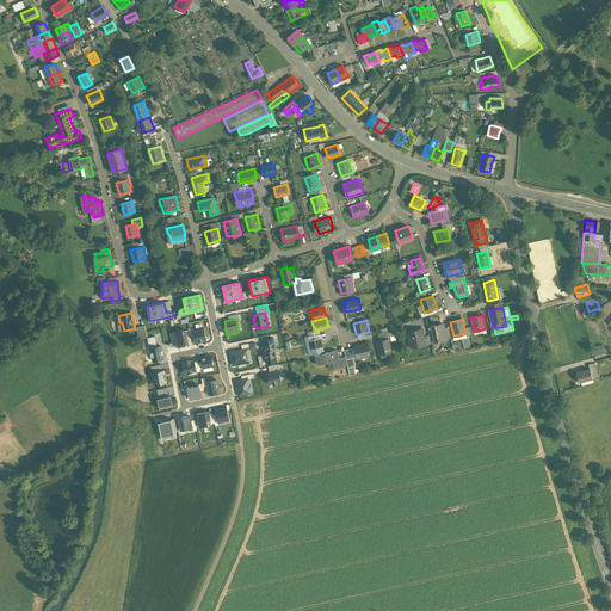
[(443,323),(431,326),(434,343),(448,340),(444,327),(443,323)]
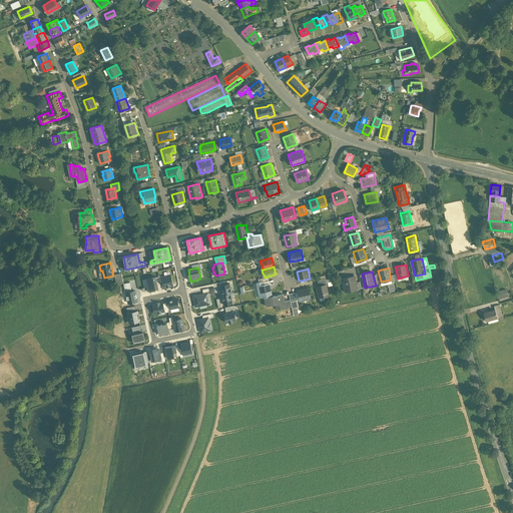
[(121,273),(114,275),(116,284),(123,282),(121,273)]
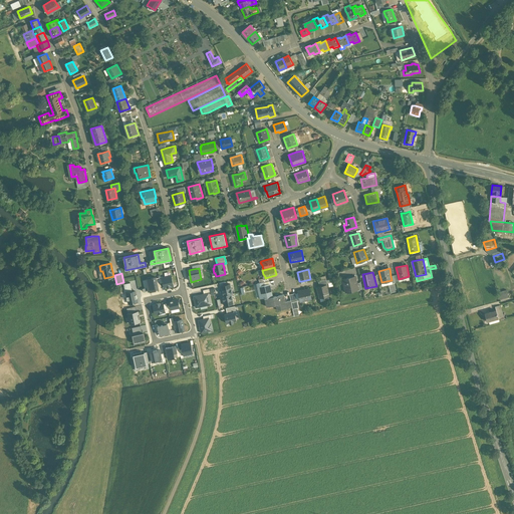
[(171,275),(162,277),(163,282),(165,287),(174,285),(171,275)]
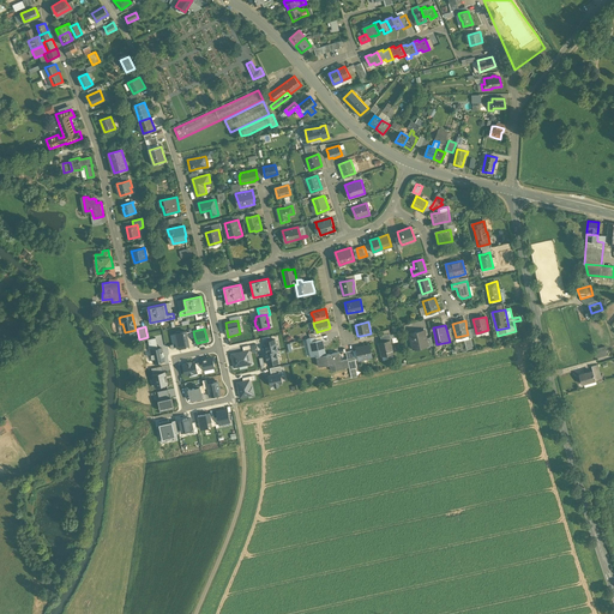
[(186,330),(174,333),(176,343),(178,347),(178,348),(190,345),(186,330)]
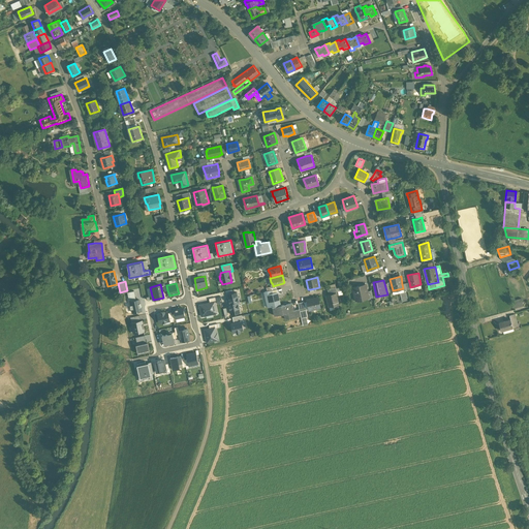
[(366,284),(352,287),(355,301),(369,299),(368,297),(369,297),(368,291),(366,284)]
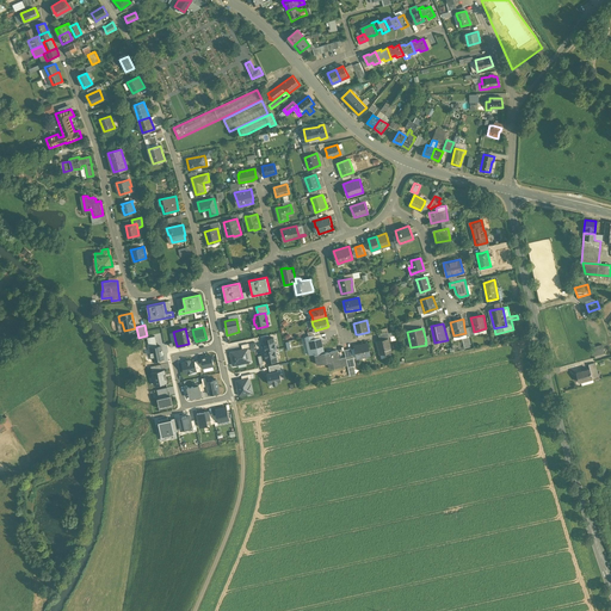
[(315,339),(308,340),(309,349),(314,347),(315,355),(323,353),(321,337),(315,339)]
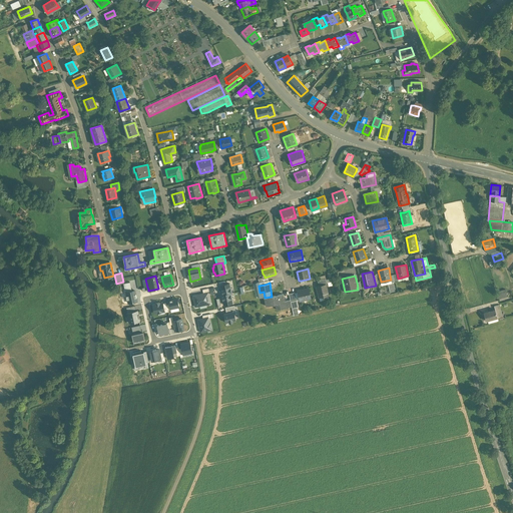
[(229,284),(221,286),(221,290),(222,289),(223,293),(222,293),(223,295),(230,294),(231,293),(229,284)]
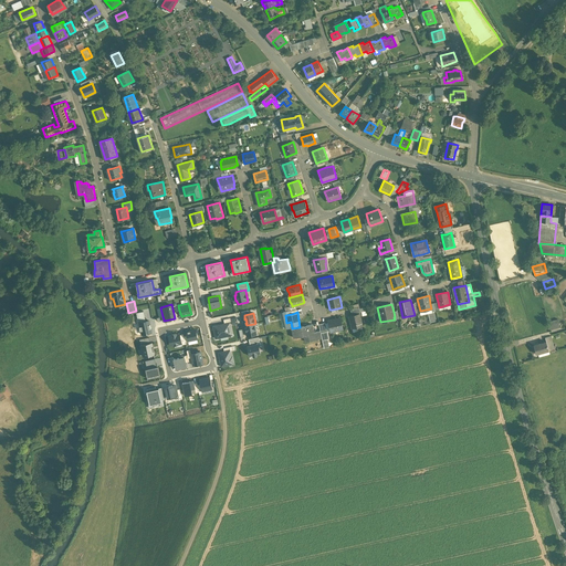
[(353,315),(349,316),(353,327),(362,325),(359,314),(353,315)]
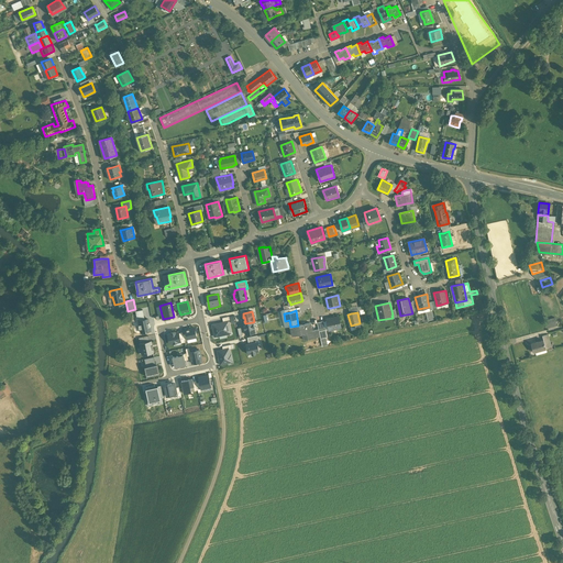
[(339,317),(327,319),(327,321),(329,330),(329,329),(337,328),(341,327),(339,317)]
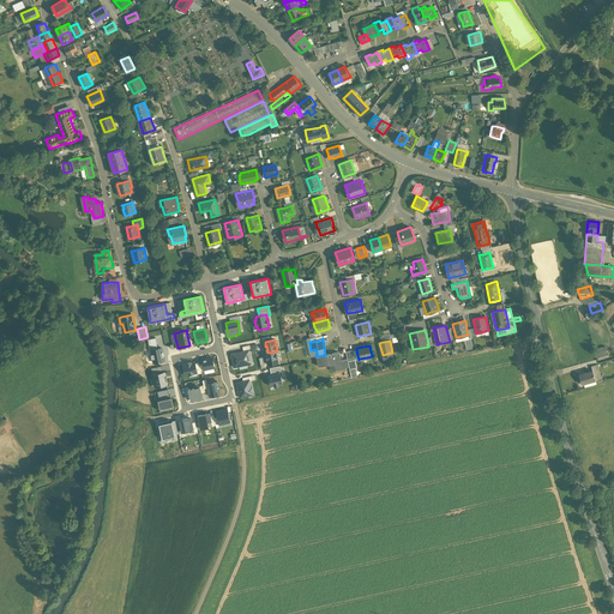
[(606,347),(595,349),(597,356),(607,353),(606,347)]
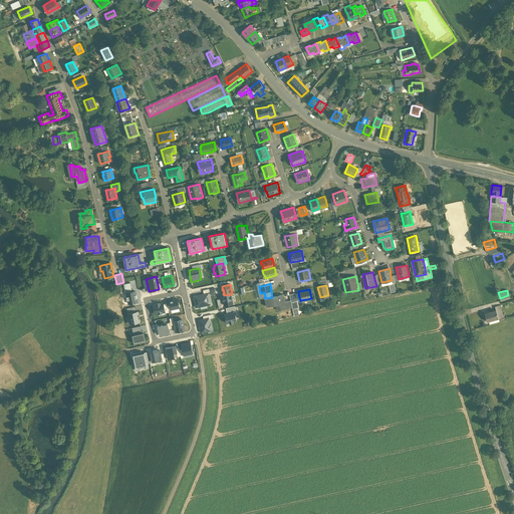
[(209,293),(193,296),(196,307),(211,304),(209,293)]
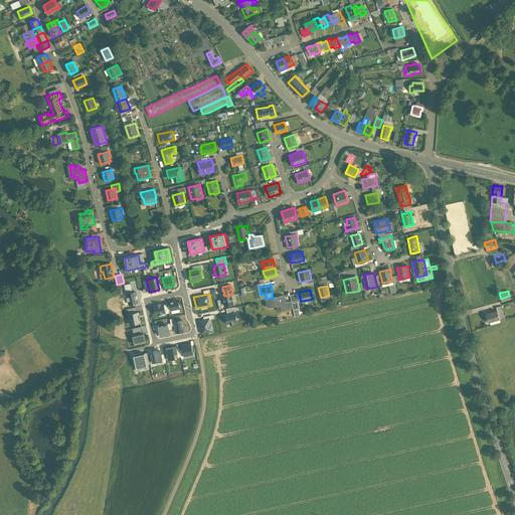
[(231,295),(224,296),(223,296),(224,301),(225,305),(233,304),(231,295)]
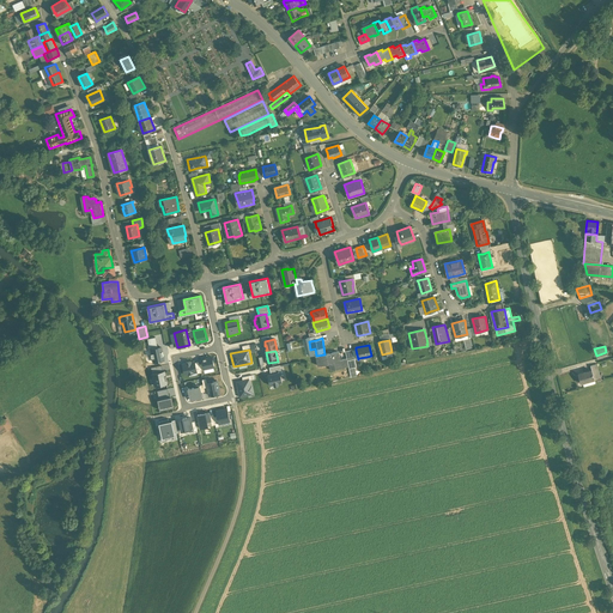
[(325,354),(316,356),(319,365),(334,362),(335,369),(341,368),(340,359),(338,351),(325,354)]
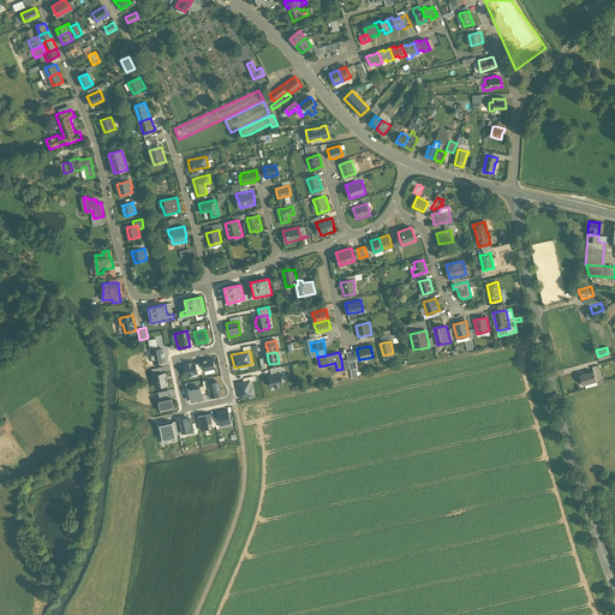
[(213,358),(202,360),(203,365),(204,370),(215,368),(213,358)]
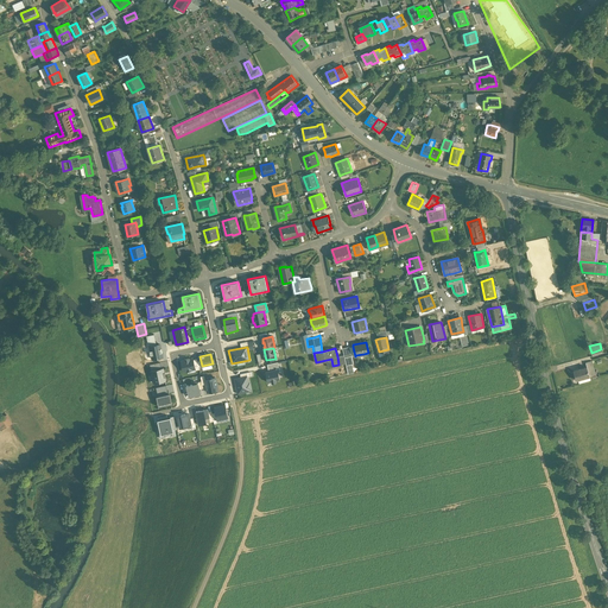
[(185,360),(182,361),(183,371),(188,371),(191,369),(196,368),(194,360),(194,359),(189,360),(189,359),(185,359),(185,360)]
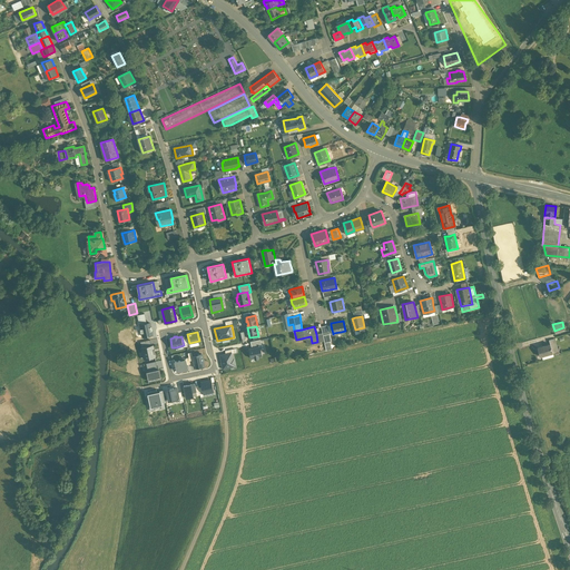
[(554,338),(549,340),(550,344),(552,353),(559,351),(554,338)]
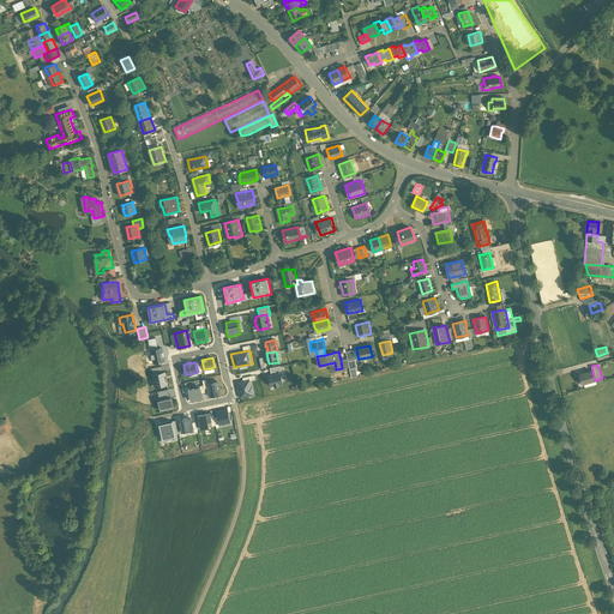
[(167,368),(150,372),(154,389),(170,386),(167,368)]
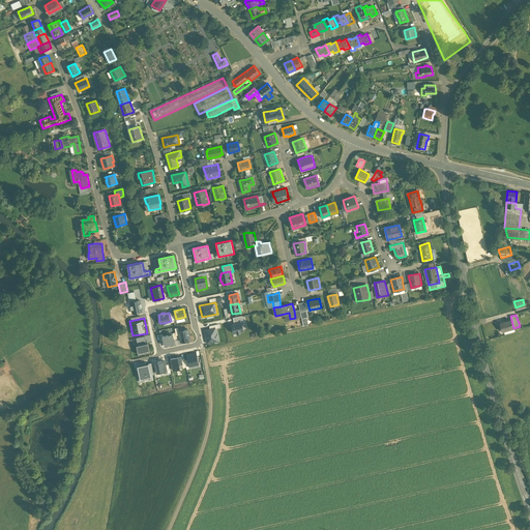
[(511,320),(500,323),(502,331),(504,330),(504,333),(514,331),(513,328),(511,320)]
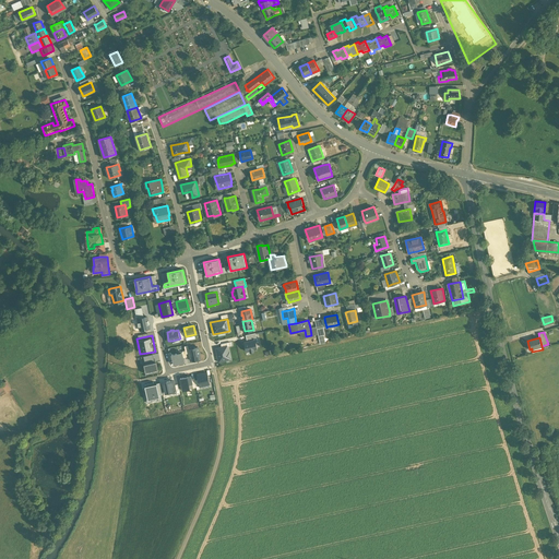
[(247,341),(245,342),(246,352),(250,351),(250,352),(254,351),(253,349),(258,348),(256,340),(247,341)]
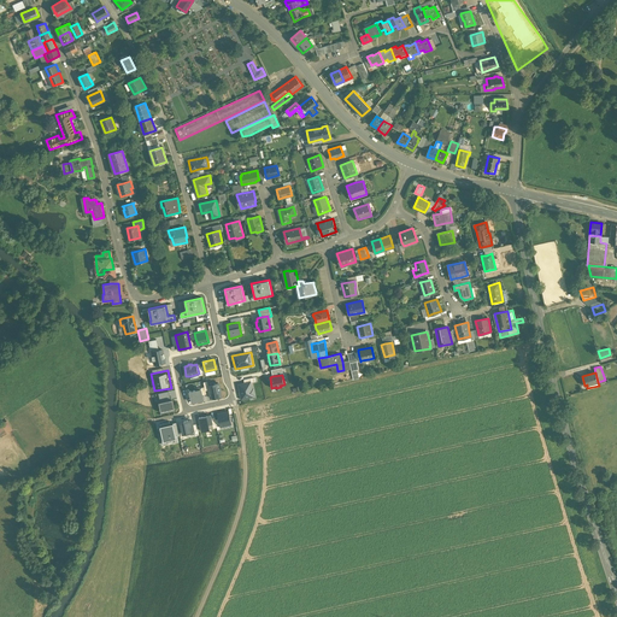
[(245,383),(238,385),(241,399),(254,397),(251,381),(245,383)]
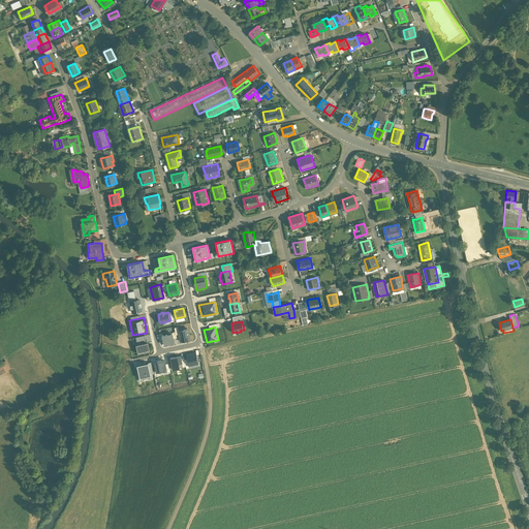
[(187,329),(179,331),(179,334),(181,341),(190,339),(187,329)]
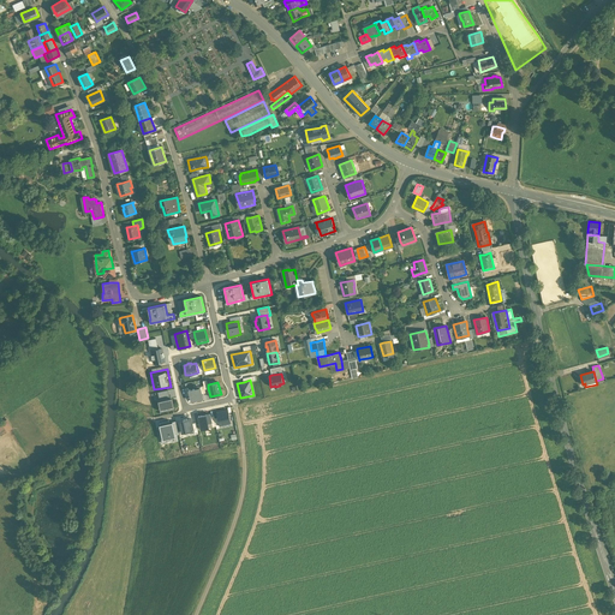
[(201,387),(189,390),(190,395),(191,400),(203,398),(202,393),(201,387)]
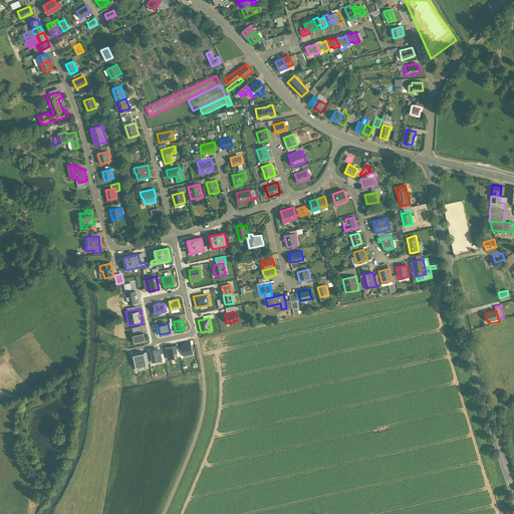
[(133,327),(134,334),(143,332),(141,325),(133,327)]
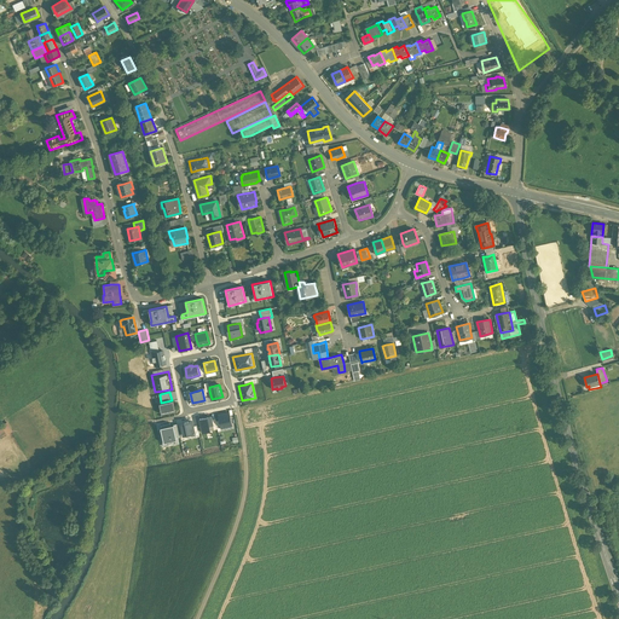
[(161,403),(160,403),(162,414),(175,411),(173,400),(172,400),(161,403)]
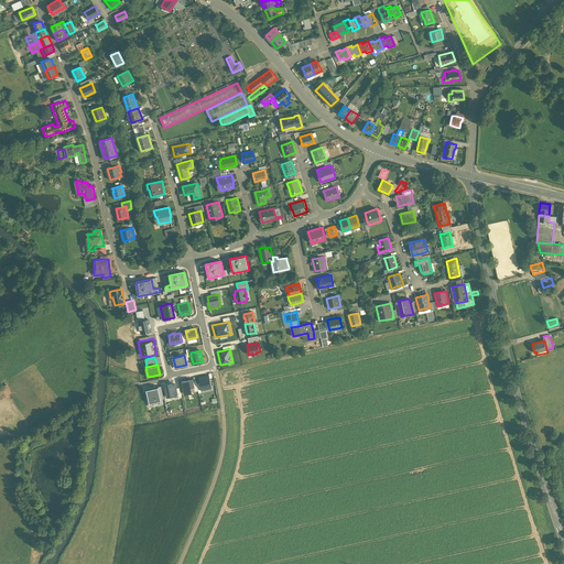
[(209,376),(199,378),(201,382),(202,389),(212,387),(209,376)]
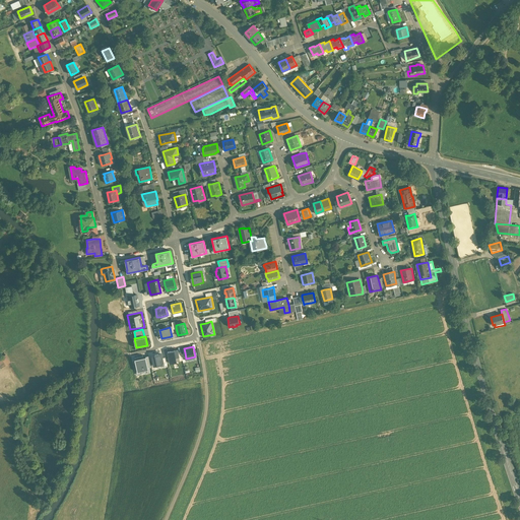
[(178,349),(168,351),(170,363),(180,361),(178,351),(178,349)]
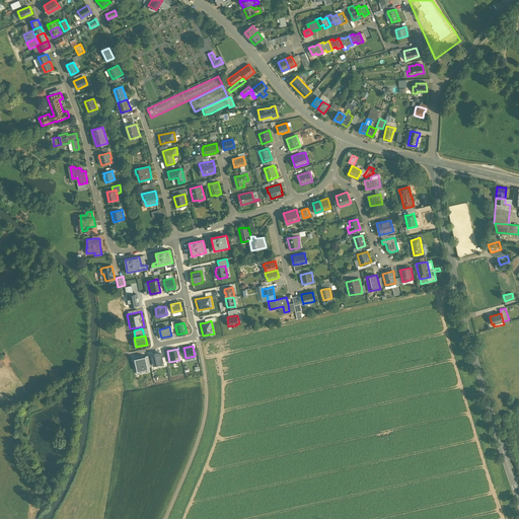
[(162,357),(161,353),(158,354),(158,353),(155,354),(155,355),(152,355),(154,365),(163,363),(162,357)]
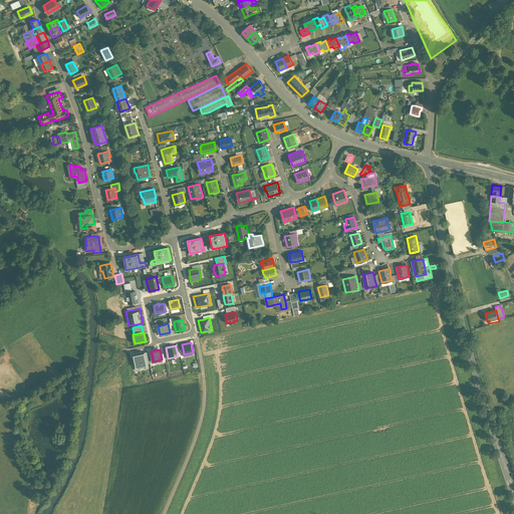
[(145,350),(132,353),(136,371),(149,368),(145,350)]
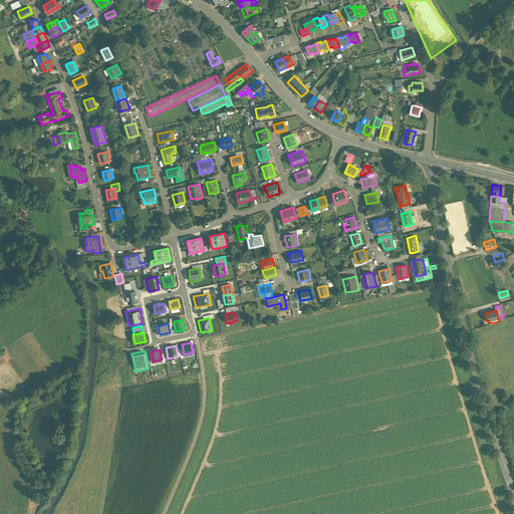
[(6,351),(0,354),(0,360),(2,363),(10,358),(6,351)]
